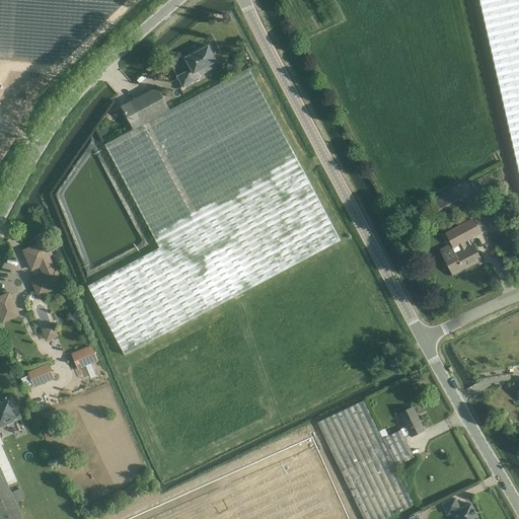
[(518,0),(479,0),(489,38),(490,42),(518,169),(518,0)]
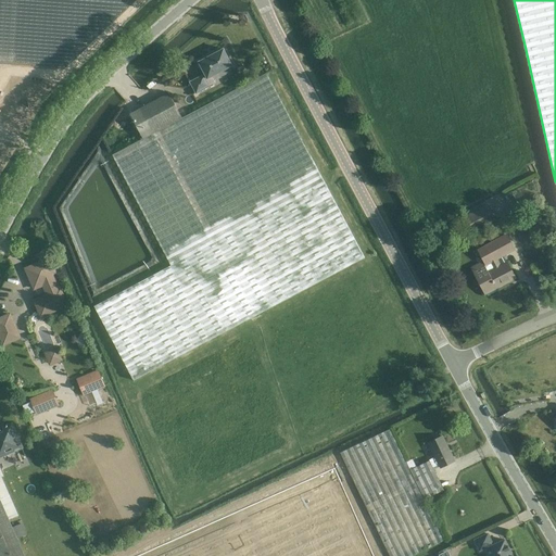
[(196,92),(196,93),(197,93),(197,92),(209,87),(210,87),(210,86),(215,83),(212,76),(231,66),(232,66),(232,65),(231,65),(231,64),(234,63),(230,57),(228,58),(224,50),(224,49),(223,49),(223,50),(200,62),(199,62),(199,63),(205,75),(204,76),(203,75),(202,76),(203,76),(191,81),(190,83),(191,83),(196,92)]
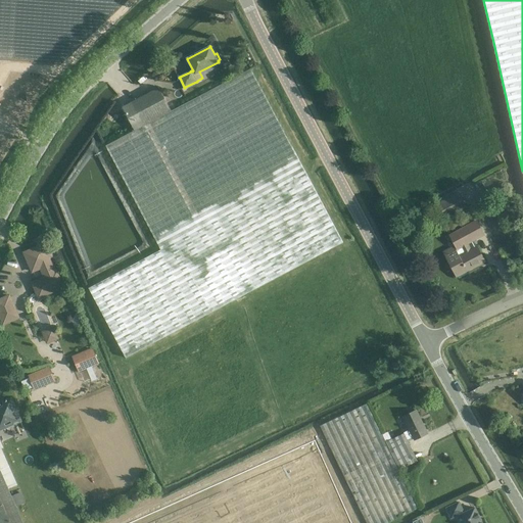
[(122,352),(340,250),(255,68),(169,109),(158,88),(120,106),(132,132),(108,143),(159,252),(90,285),(122,352)]
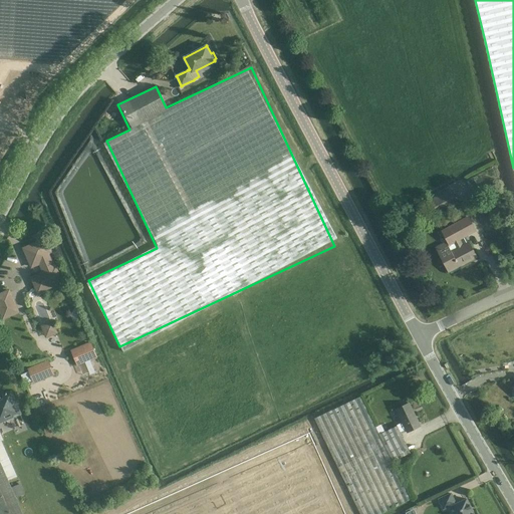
[(449,190),(430,200),(433,207),(453,196),(449,190)]
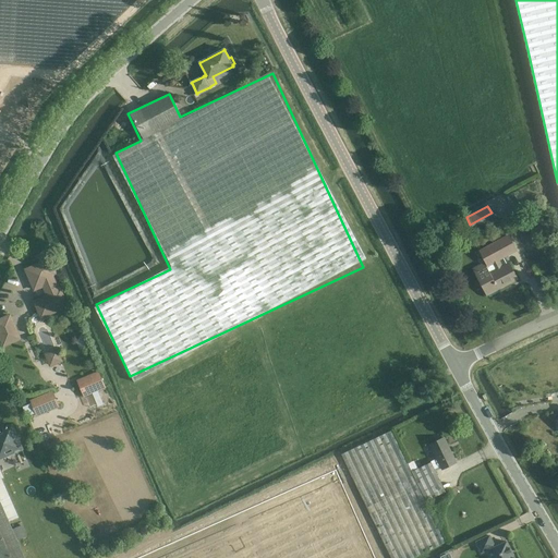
[(473,269),(487,295),(518,279),(506,256),(517,251),(509,237),(480,252),(485,263),(473,269)]
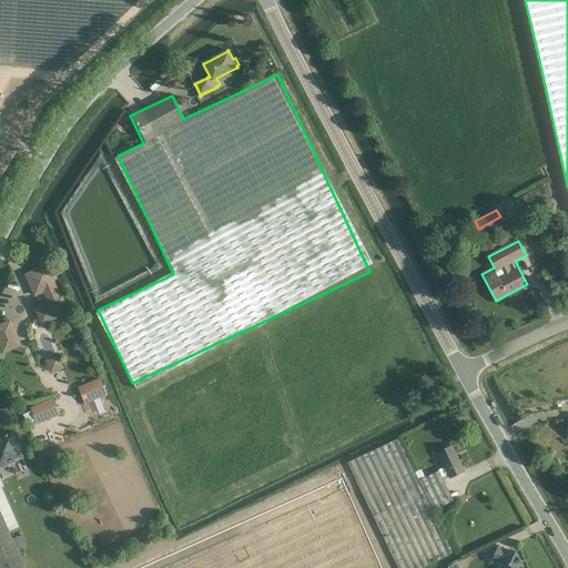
[(51,314),(52,318),(69,312),(62,296),(60,296),(51,275),(54,274),(50,264),(40,269),(41,272),(28,277),(36,295),(44,291),(49,302),(38,306),(42,317),(51,314)]
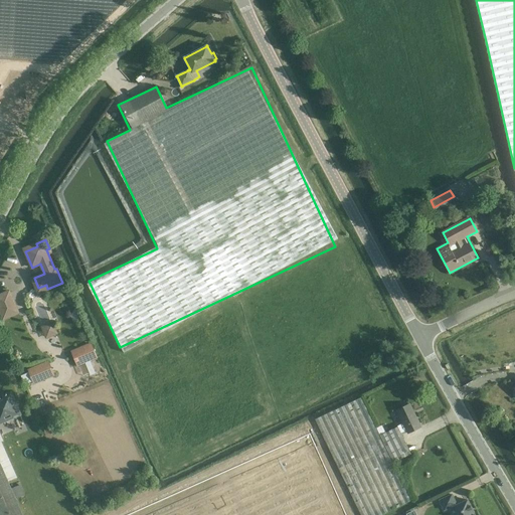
[(0,295),(0,311),(1,313),(15,306),(9,292),(0,295)]
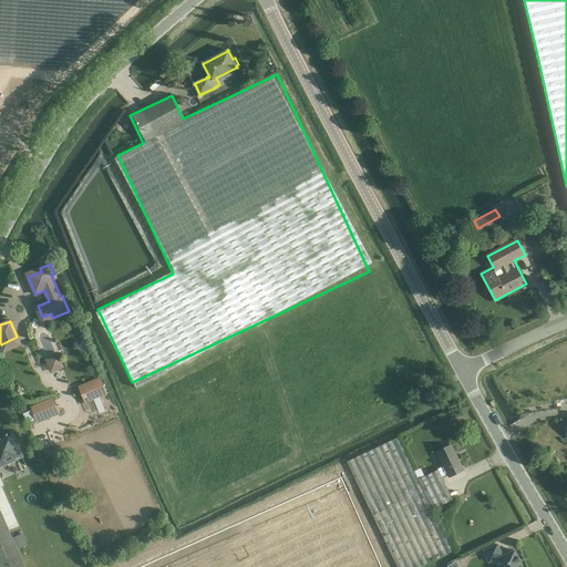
[(45,361),(51,372),(63,368),(58,356),(45,361)]
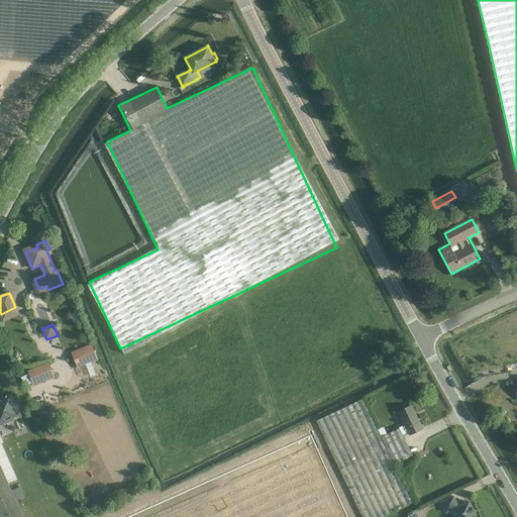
[(92,343),(72,352),(78,367),(98,357),(92,343)]
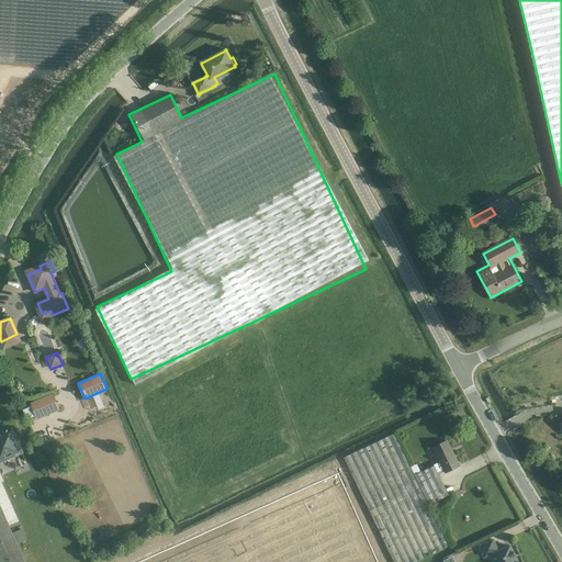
[(413,400),(419,396),(416,390),(409,393),(413,400)]
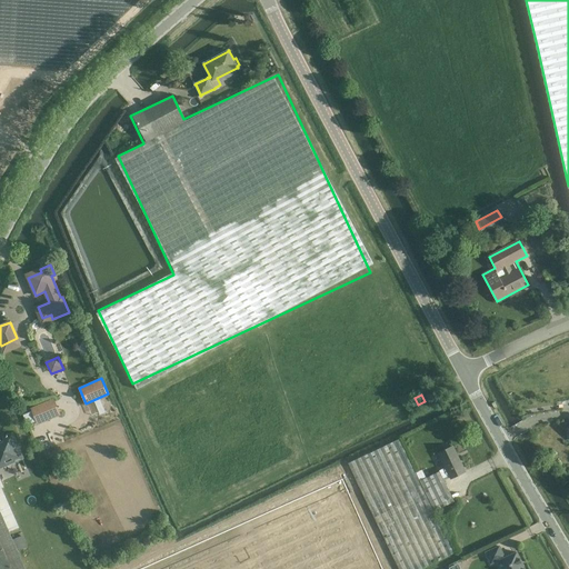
[(37,421),(58,412),(52,400),(32,409),(37,421)]
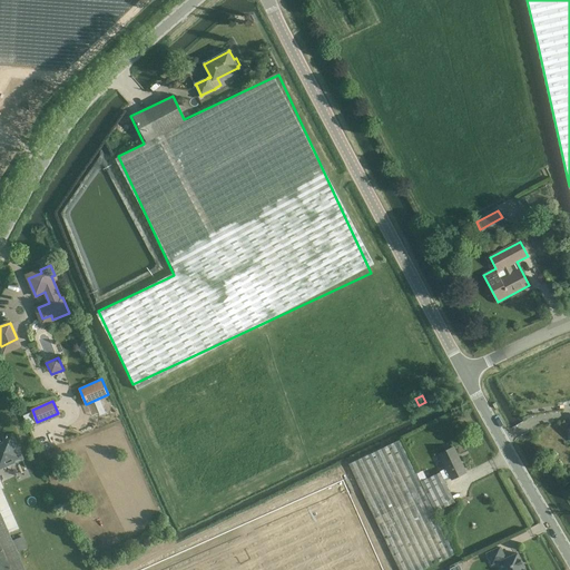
[(0,569),(26,569),(18,552),(28,548),(22,537),(13,541),(10,533),(19,529),(1,489),(3,488),(0,481),(0,469),(22,459),(12,434),(2,439),(3,440),(2,443),(1,444),(0,443),(0,569)]
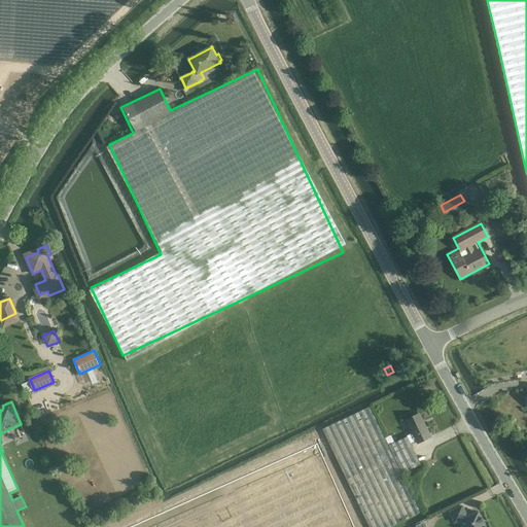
[(322,429),(369,526),(391,526),(421,513),(402,473),(420,465),(410,444),(416,441),(418,444),(431,437),(420,414),(407,420),(413,433),(407,436),(407,437),(389,446),(371,407),(322,429)]
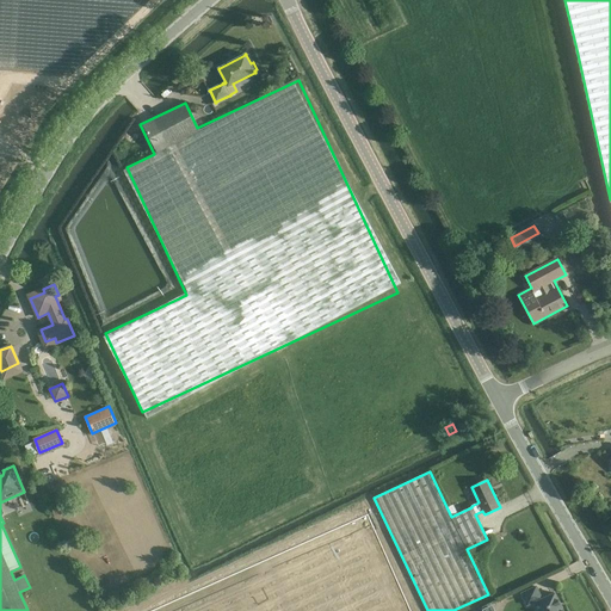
[(534,603),(537,610),(562,610),(555,593),(542,599),(542,598),(536,586),(522,593),(528,605),(534,602),(535,603),(534,603)]
